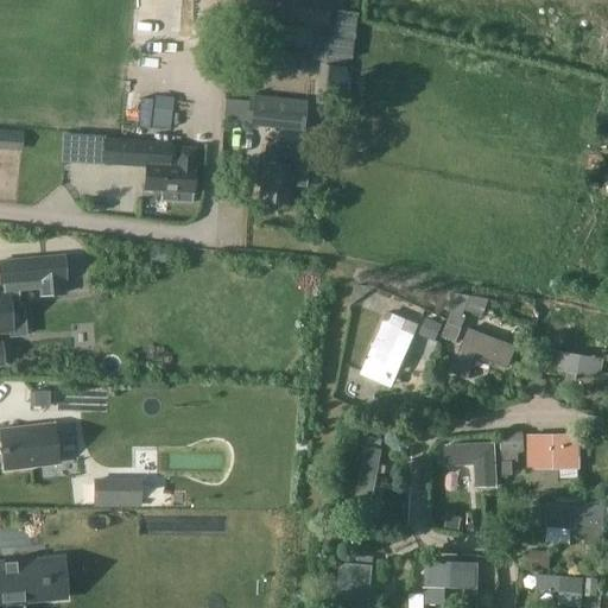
[(277,0),(274,19),(325,26),(329,0),(277,0)]
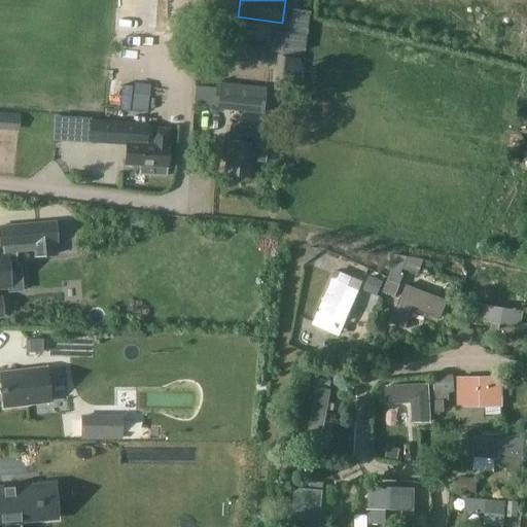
[(290,10),(287,34),(292,35),(291,50),(304,53),(309,12),(290,10)]
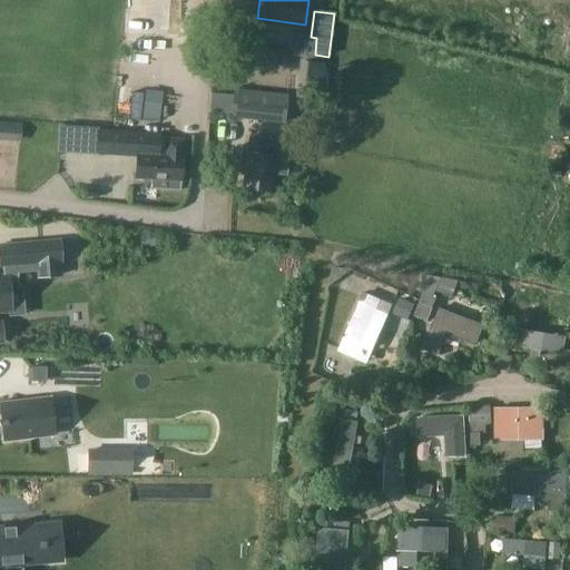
[(291,35),(288,51),(315,55),(316,38),(311,37),(291,35)]
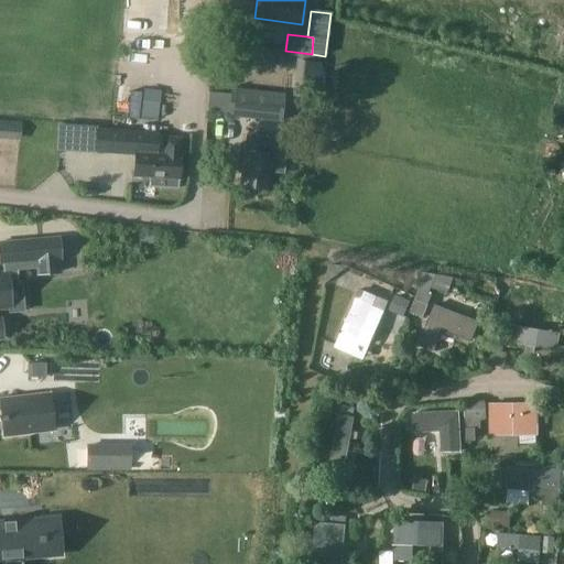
[(316,100),(321,64),(294,61),(291,97),(316,100)]
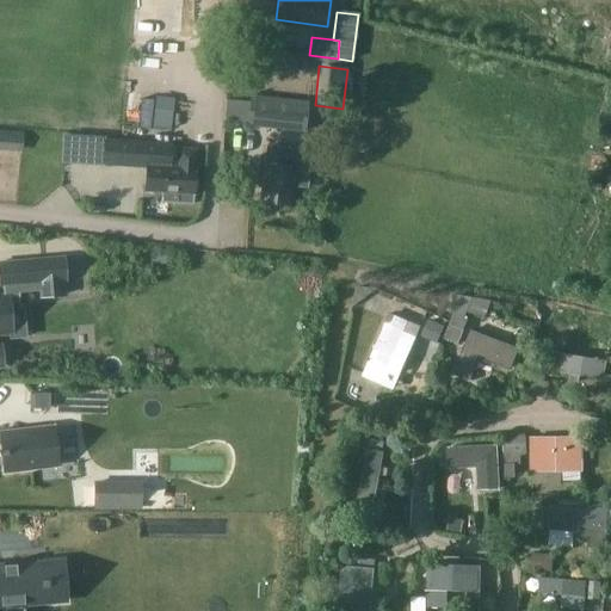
[(303,134),(307,102),(250,97),(246,128),(303,134)]
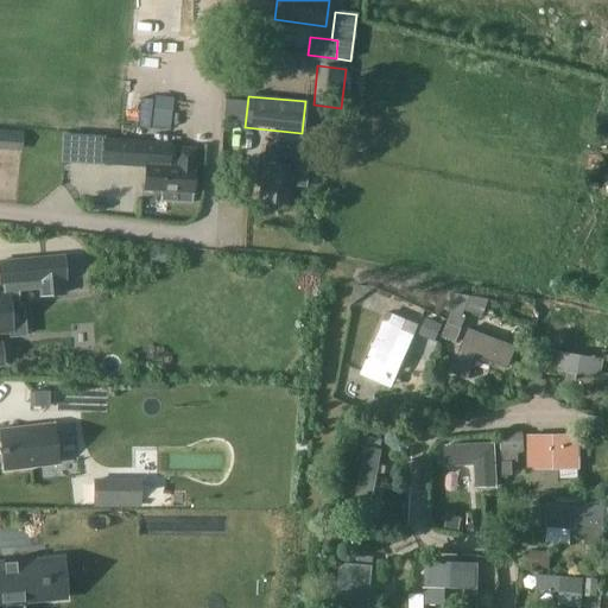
[(116,140),(153,143),(154,111),(119,108),(116,140)]
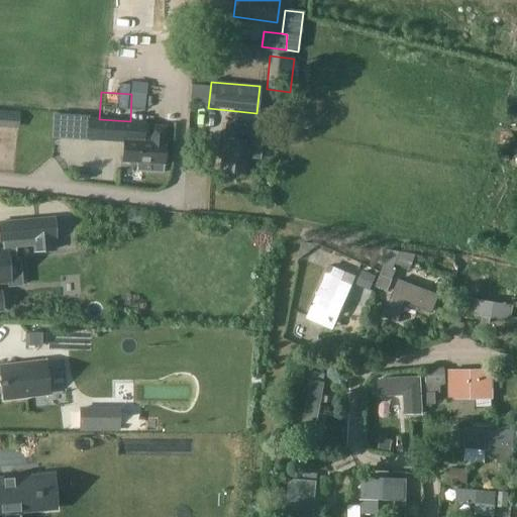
[(119,137),(142,138),(143,123),(88,119),(87,140),(119,142),(119,139),(119,137)]
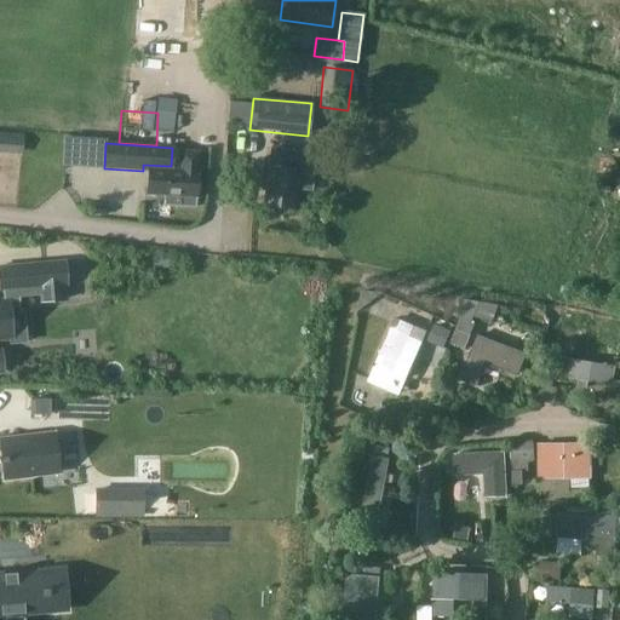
[(269,166),(268,166),(263,206),(292,210),(294,190),(311,191),(315,153),(275,149),(274,159),(270,159),(269,166)]
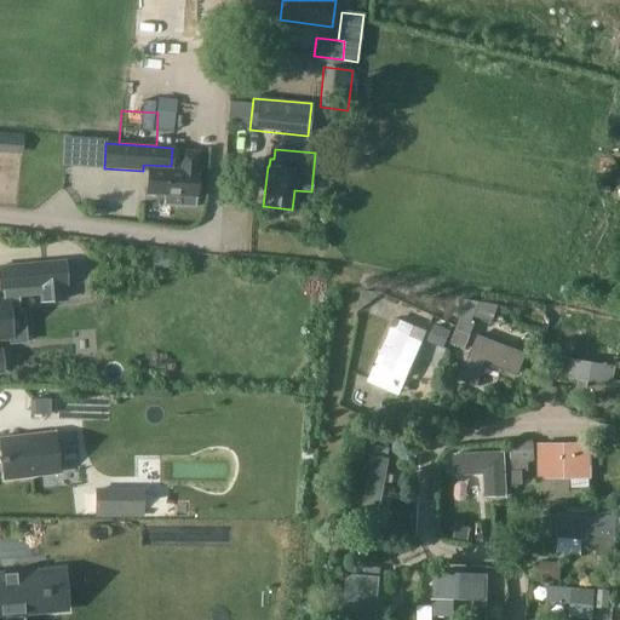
[(199,155),(182,154),(181,170),(147,167),(145,195),(162,196),(162,206),(196,208),(199,155)]
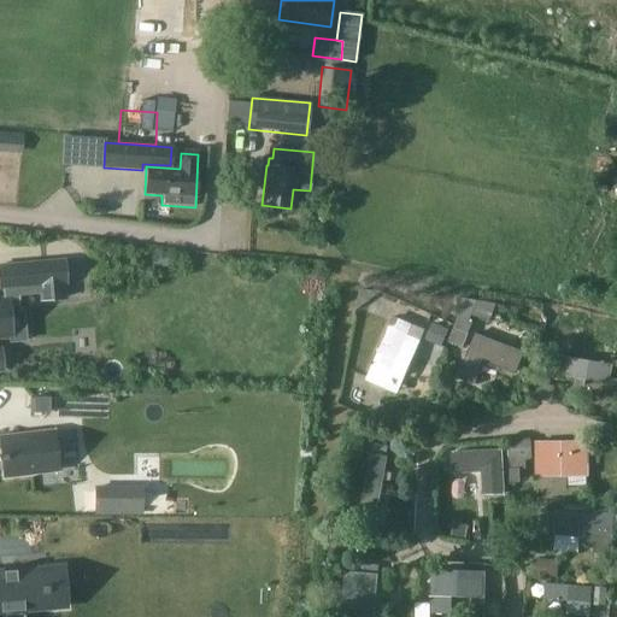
[(63,262),(0,266),(0,289),(1,291),(18,289),(40,287),(41,301),(63,300),(62,286),(65,285),(63,262)]
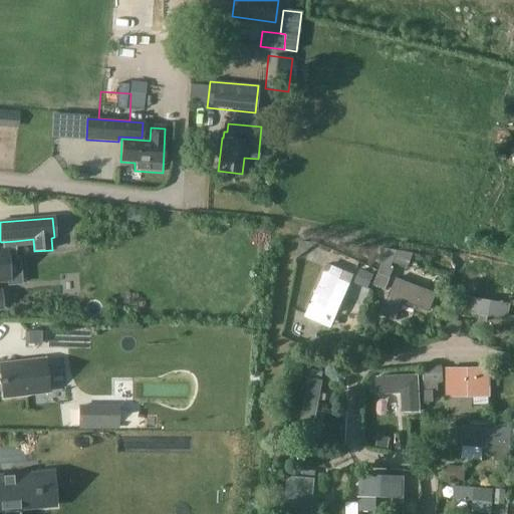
[(0,308),(1,309),(0,296),(0,281),(8,281),(7,262),(16,261),(15,241),(1,242),(2,251),(0,250),(0,308)]
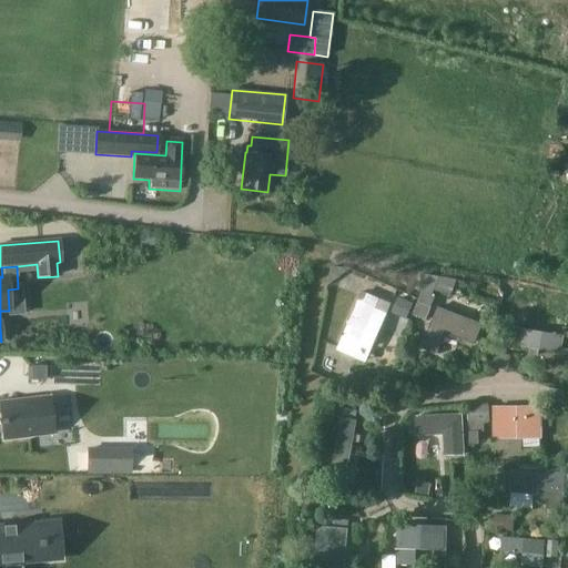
[(373,308),(376,300),(359,293),(334,348),(351,356),(356,343),(369,348),(385,314),(373,308)]
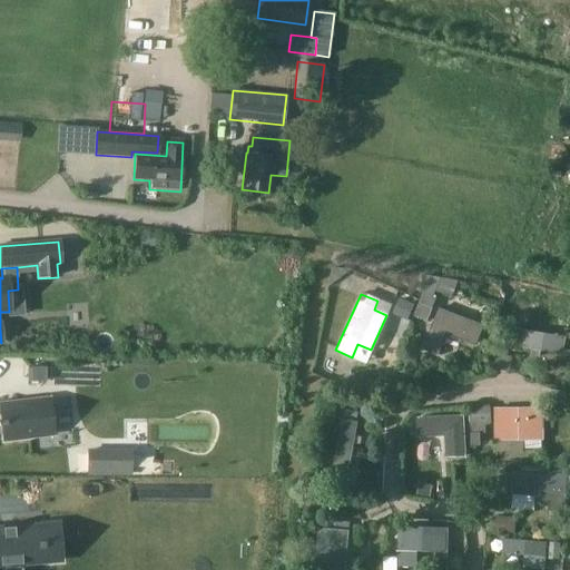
[(414,317),(426,322),(432,310),(420,305),(414,317)]
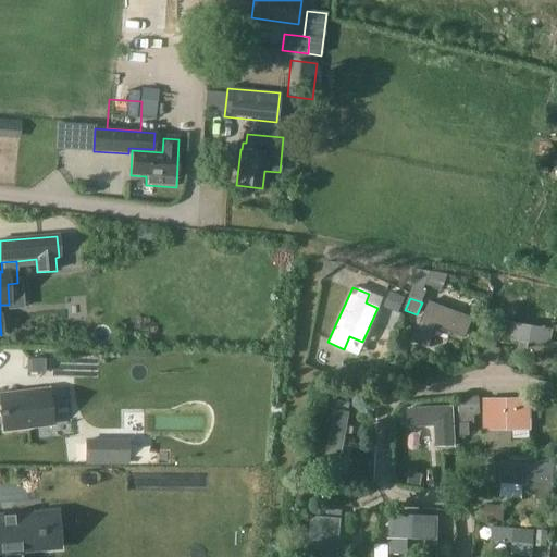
[(429,302),(413,342),(426,346),(435,325),(465,336),(471,319),(429,302)]
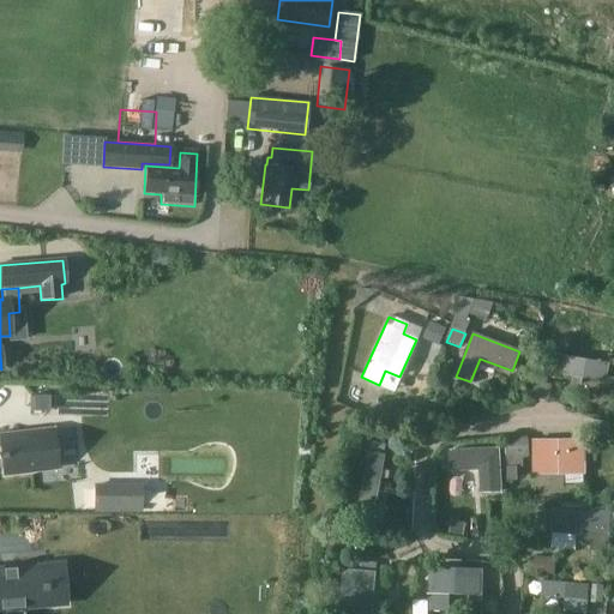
[(607,381),(609,365),(549,355),(546,373),(571,378),(570,384),(581,385),(582,378),(607,381)]
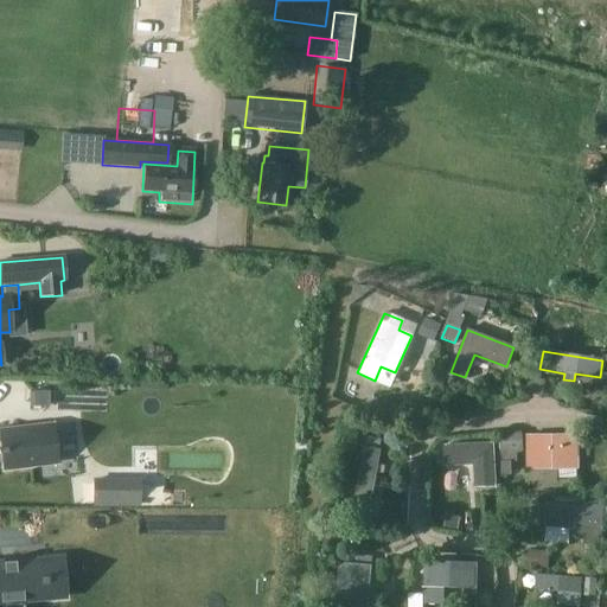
[(32,404),(32,407),(49,408),(49,393),(32,391),(32,393),(32,404)]
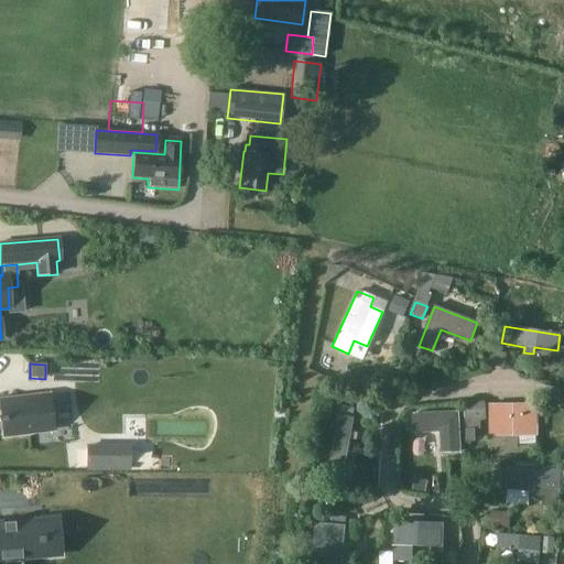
[(0,399),(0,416),(2,434),(52,429),(47,393),(0,399)]
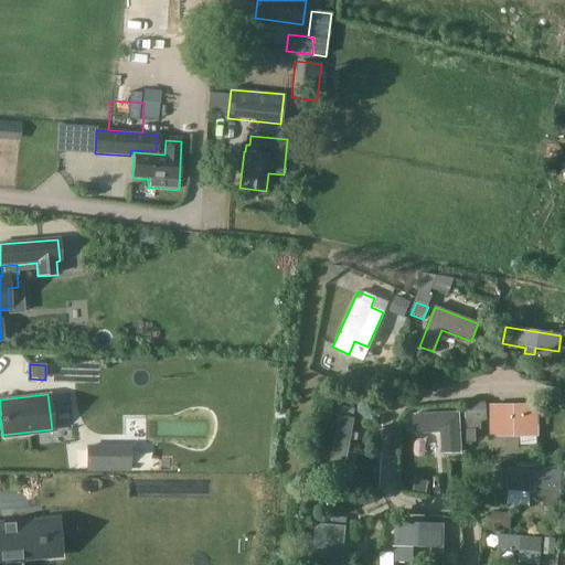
[(536,406),(491,406),(491,411),(491,437),(492,437),(536,436),(536,406)]
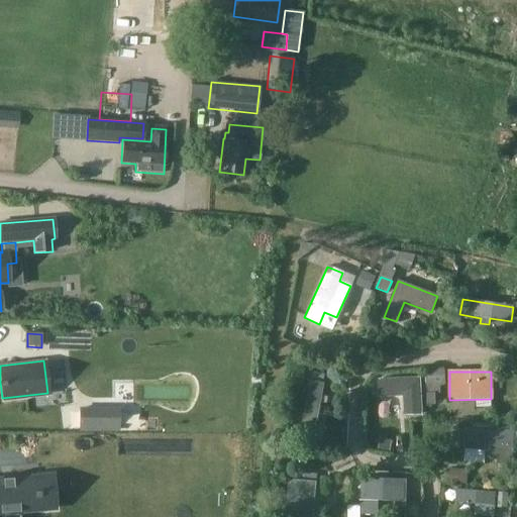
[(421,377),(378,379),(379,398),(404,397),(405,416),(423,415),(421,377)]
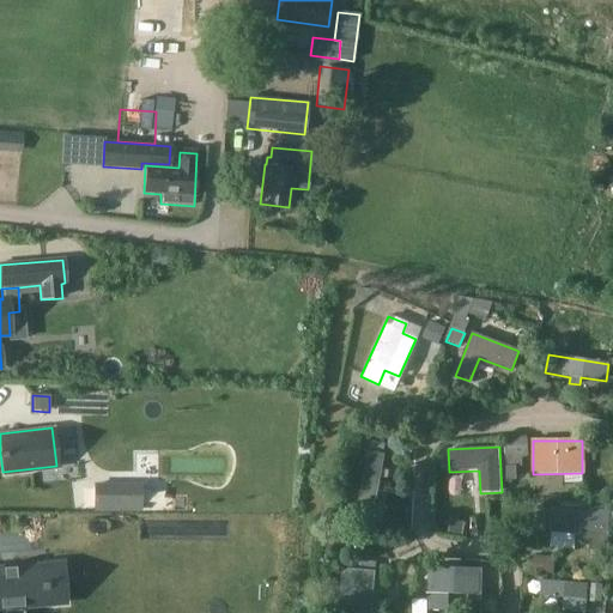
[(93,484),(93,513),(141,513),(141,484),(93,484)]
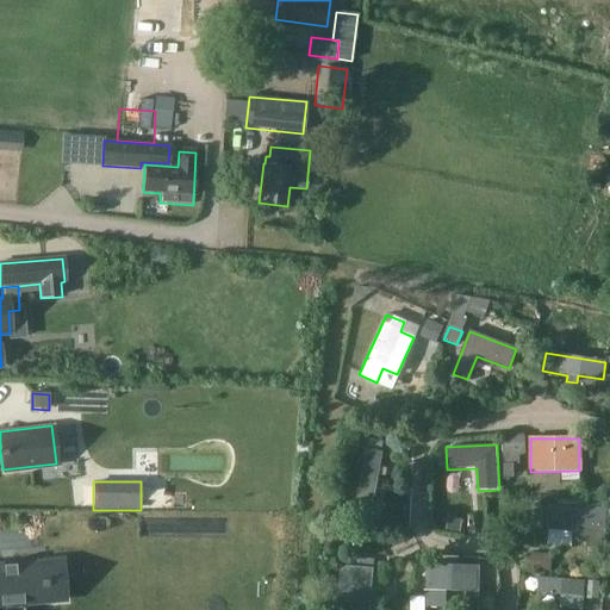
[(546,508),(545,530),(573,533),(572,542),(586,543),(586,548),(602,549),(604,512),(546,508)]
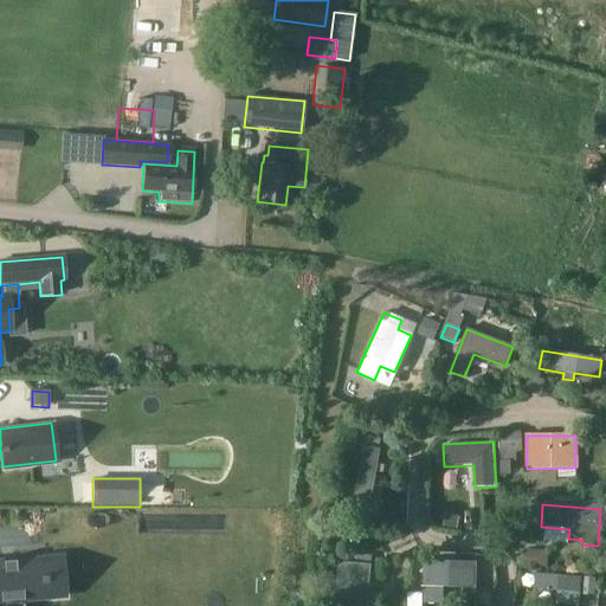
[(443,527),(456,530),(459,517),(446,515),(443,527)]
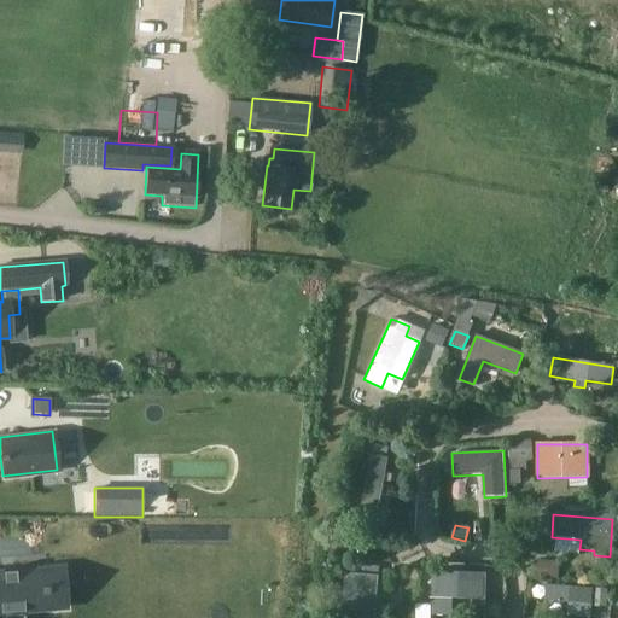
[(46,586),(45,570),(0,573),(0,614),(50,610),(47,593),(50,593),(48,586),(46,586)]
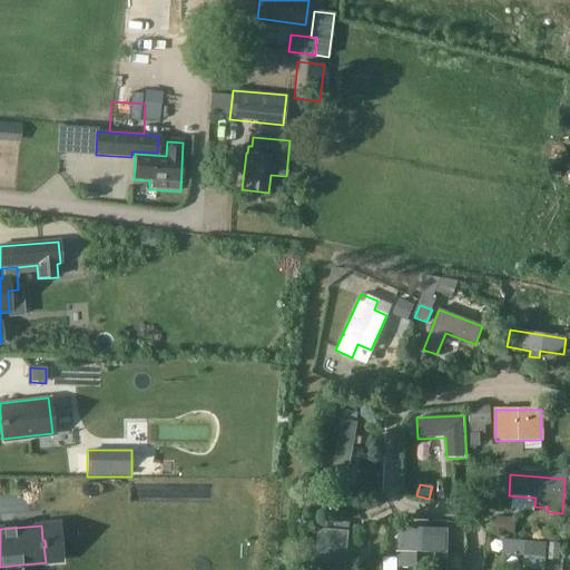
[(397,552),(397,568),(416,568),(416,552),(435,553),(435,559),(446,559),(448,530),(402,529),(402,534),(399,534),(399,552),(397,552)]
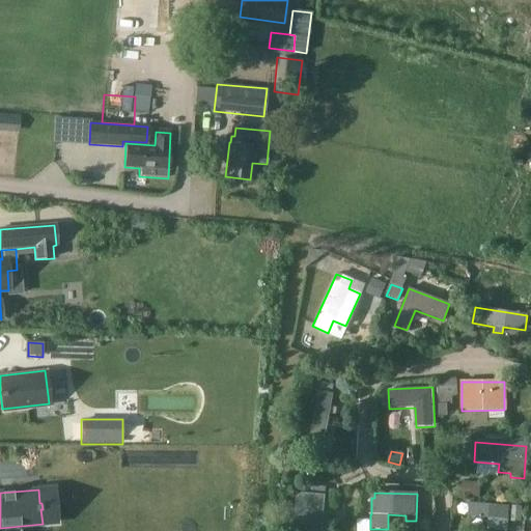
[(320,530),(324,496),(298,494),(295,524),(307,525),(306,530),(320,530)]
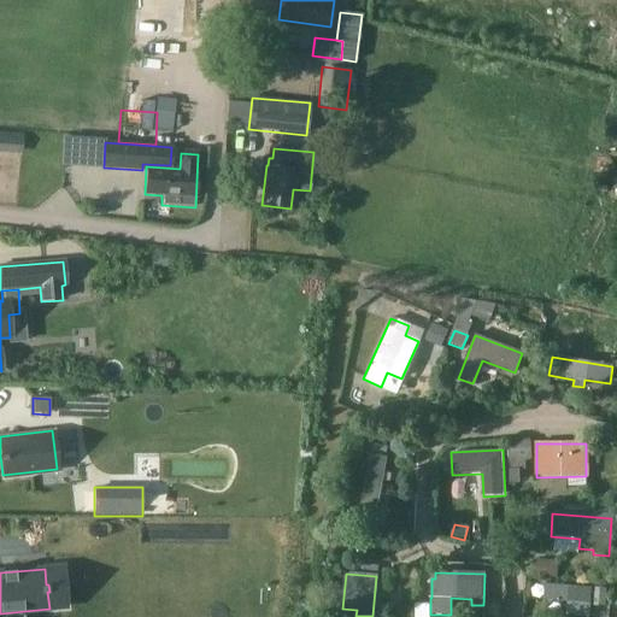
[(544,601),(565,603),(564,616),(574,616),(586,616),(589,588),(545,585),(544,601)]
